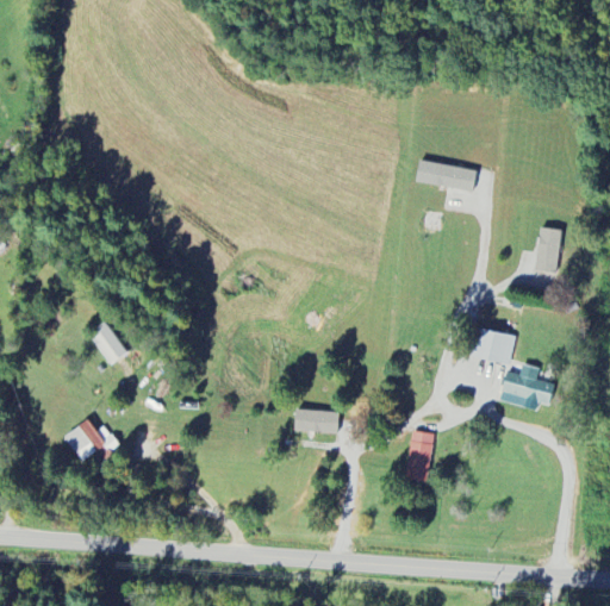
[(477,168),(418,161),(416,181),(474,189),(477,168)]
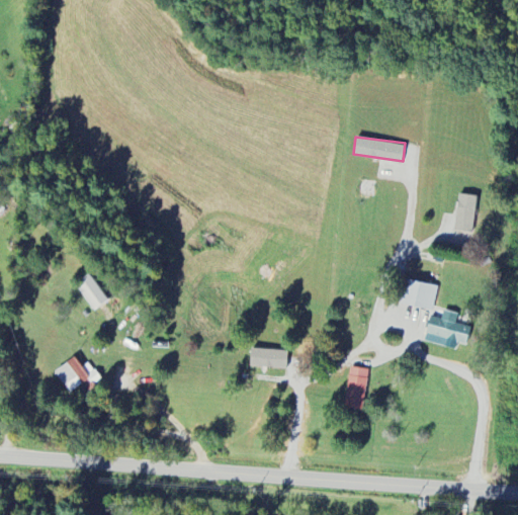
[(472,231),(477,194),(458,192),(454,229),(472,231)]
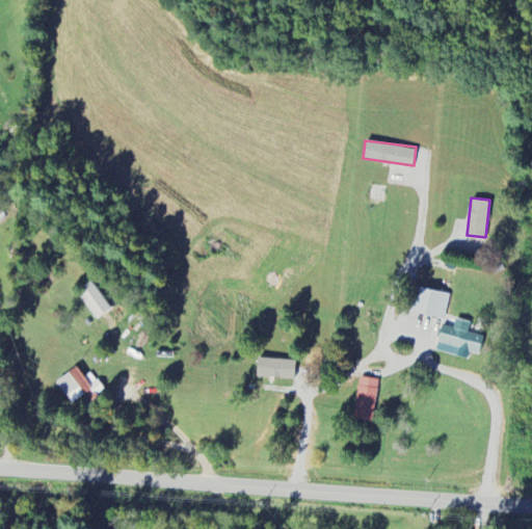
[(97,317),(111,307),(91,280),(77,289),(97,317)]
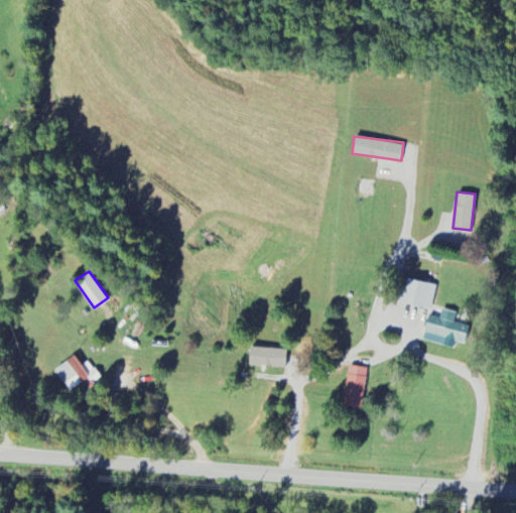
[(430,308),(436,284),(403,276),(397,300),(430,308)]
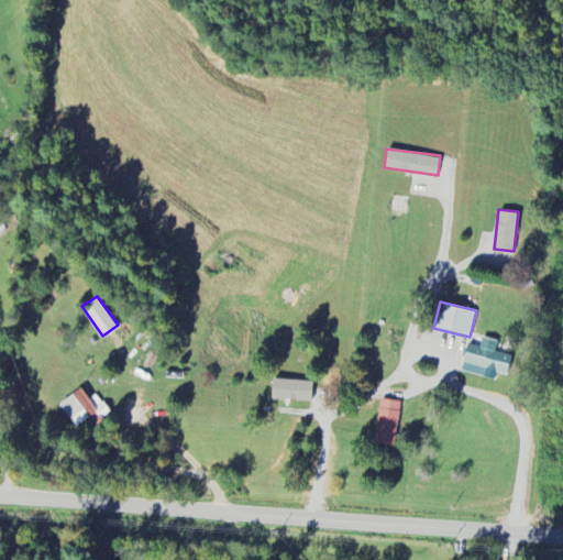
[(467,342),(461,369),(495,377),(498,365),(509,368),(512,353),(496,349),(498,340),(482,336),(479,346),(467,342)]
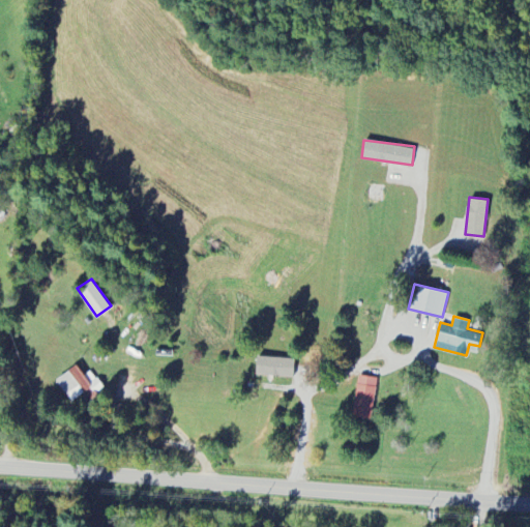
[(289,375),(290,356),(256,355),(256,374),(289,375)]
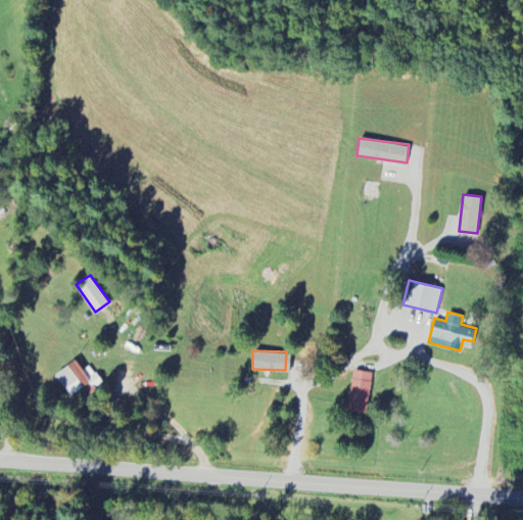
[(55,373),(70,394),(88,382),(92,387),(101,381),(89,365),(82,370),(75,360),(55,373)]
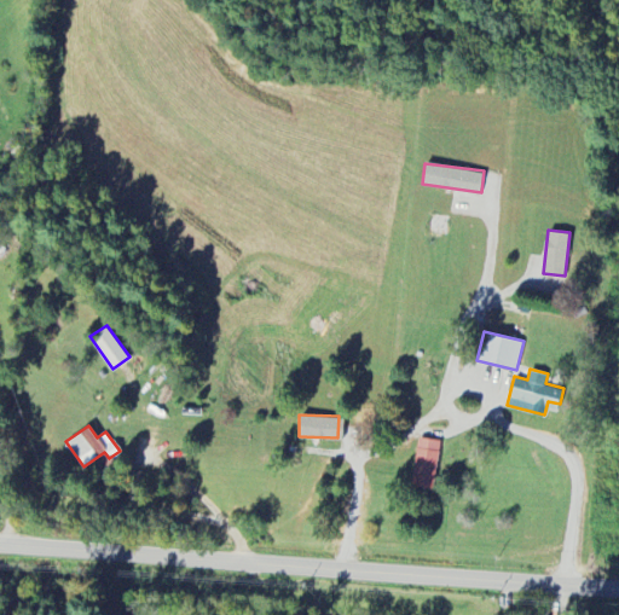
[(433,488),(441,440),(418,436),(411,483),(433,488)]
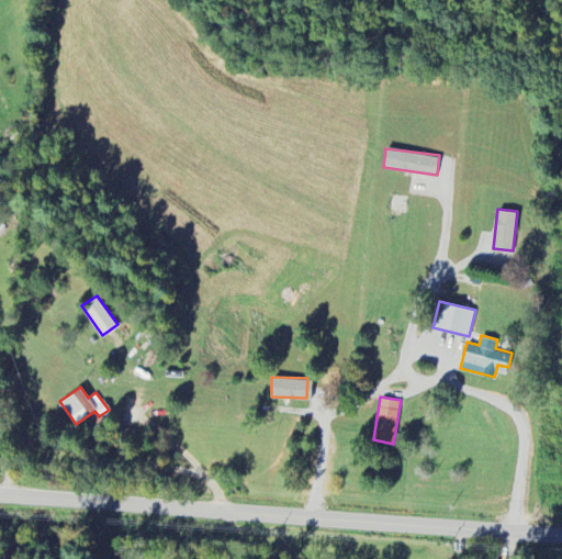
All buildings are outlined.
